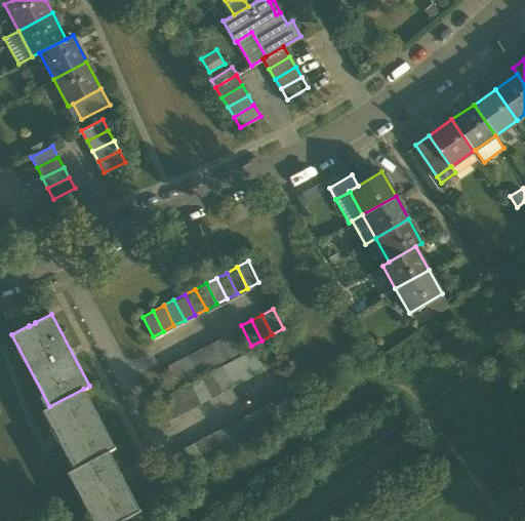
[(241,325),(230,331),(241,351),(251,346),(241,325)]
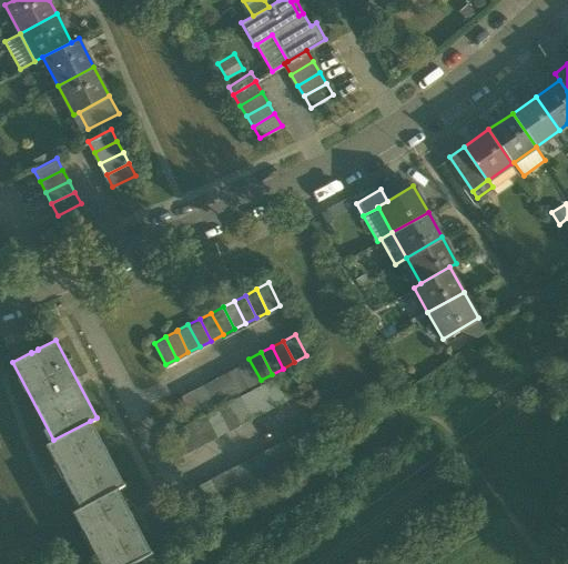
[(249,359),(237,364),(249,386),(261,380),(249,359)]
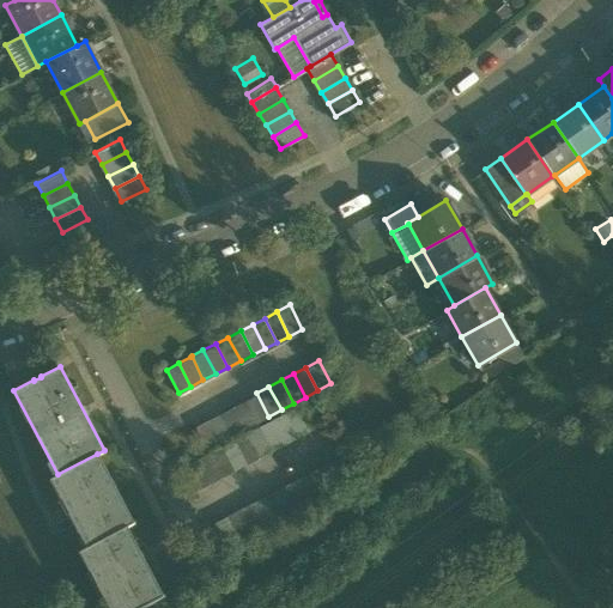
[(256,393),(244,399),(256,423),(268,417),(256,393)]
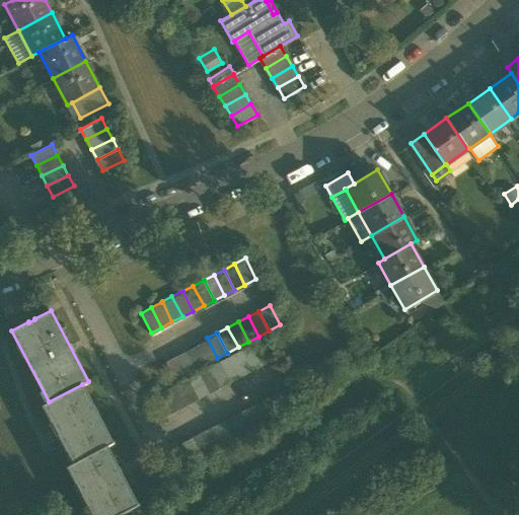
[(207,338),(197,344),(207,363),(217,358),(207,338)]
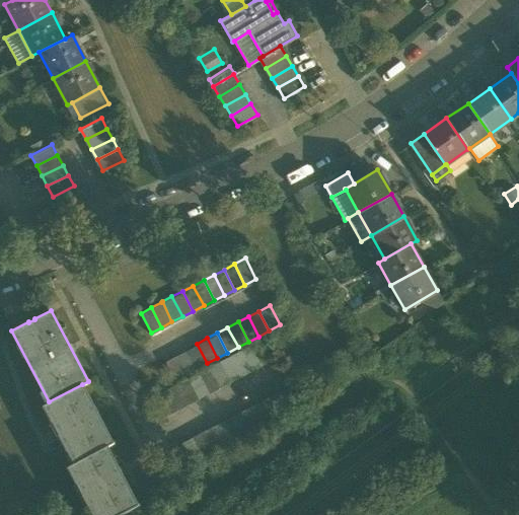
[(261,364),(272,359),(261,338),(250,344),(261,364)]
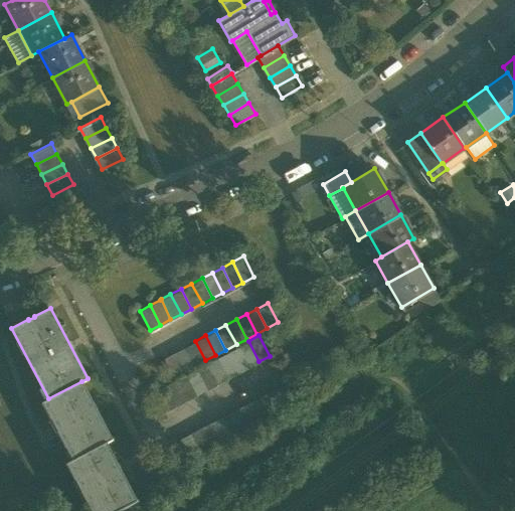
[(195,341),(185,346),(195,366),(205,360),(195,341)]
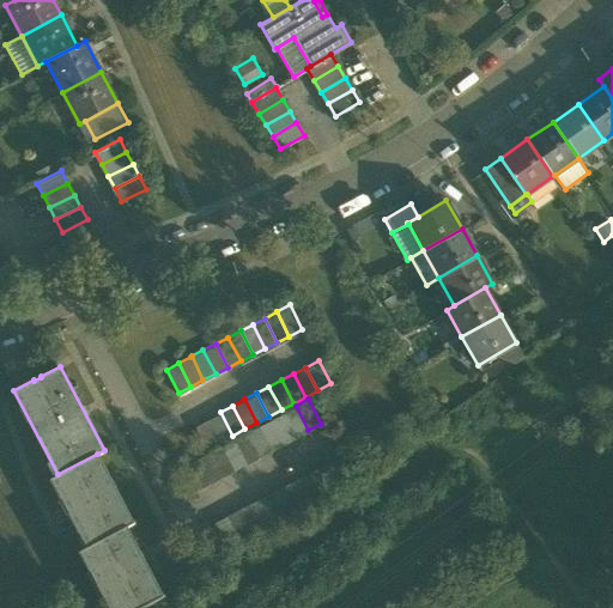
[(296,437),(308,430),(296,406),(283,412),(296,437)]
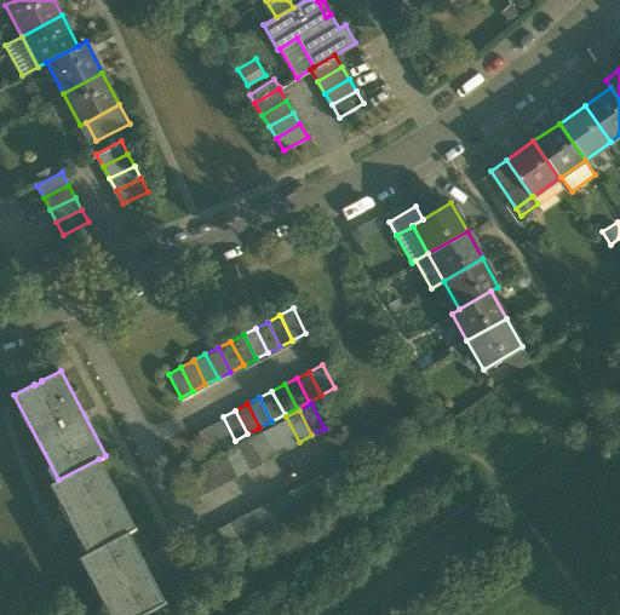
[(223,417),(211,424),(223,447),(235,441),(223,417)]
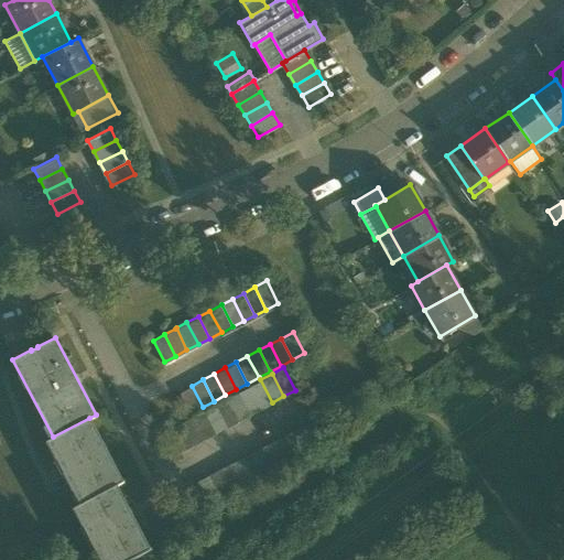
[(261,408),(272,402),(260,379),(249,386),(261,408)]
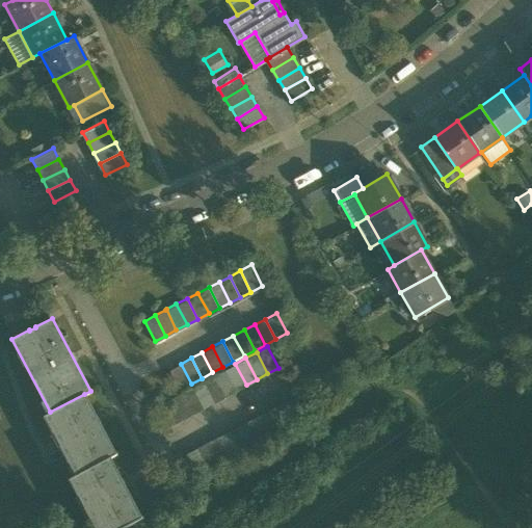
[(181,389),(191,384),(181,364),(169,369),(181,389)]
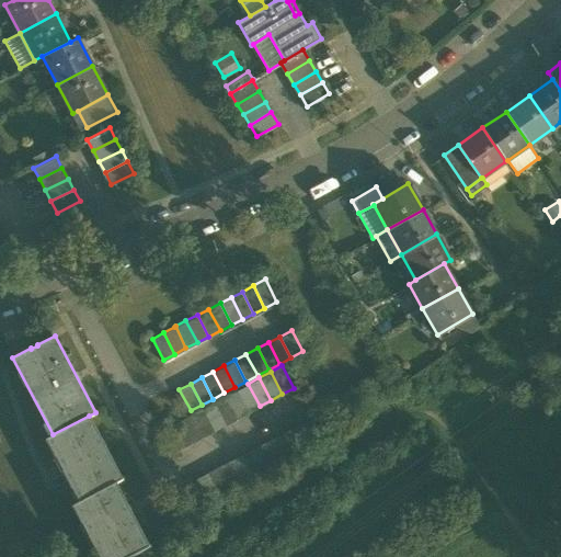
[(248,412),(260,406),(248,384),(237,389),(248,412)]
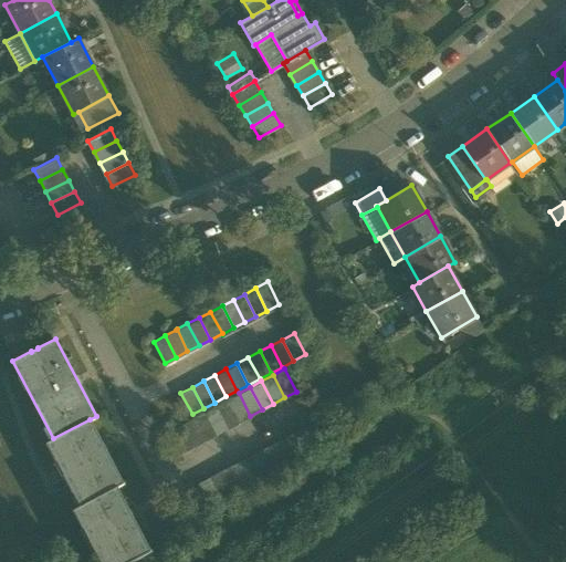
[(239,422),(250,416),(239,393),(227,399),(239,422)]
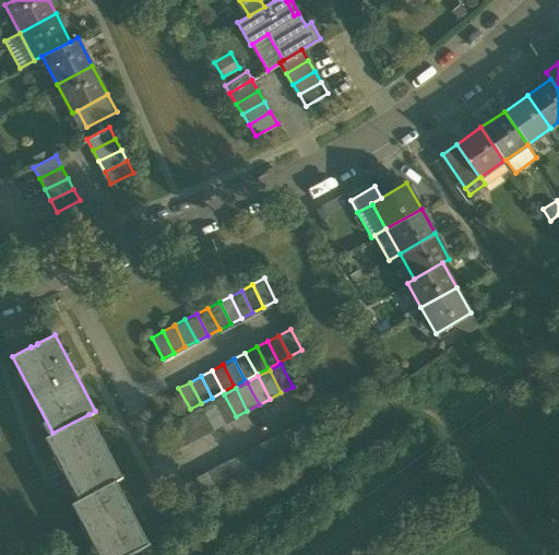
[(225,423),(236,416),(224,394),(213,400),(225,423)]
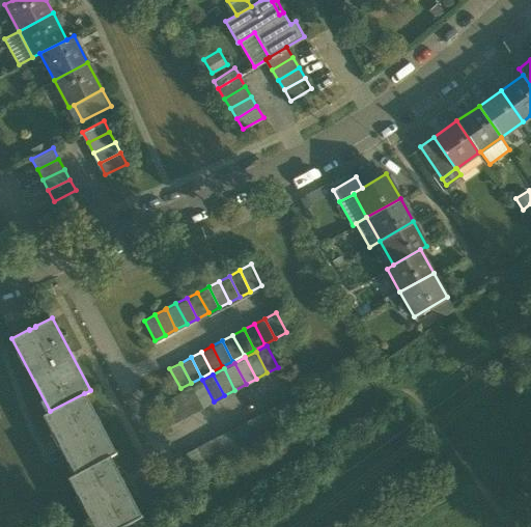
[(202,407),(214,401),(202,380),(192,386),(202,407)]
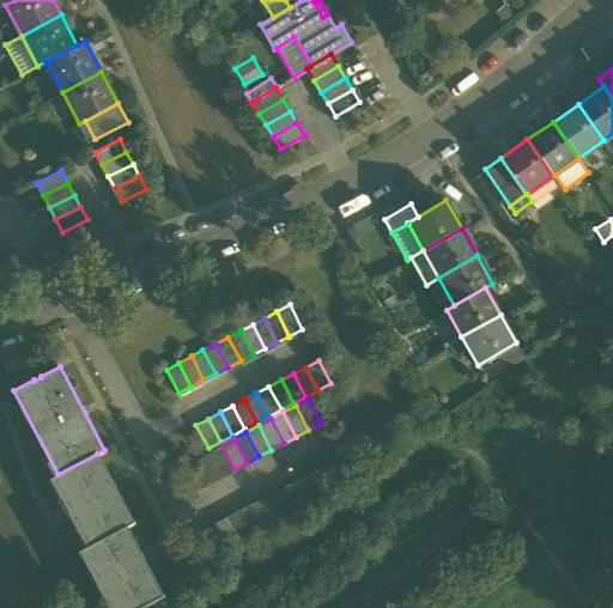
[(222,475),(234,469),(222,445),(208,451),(222,475)]
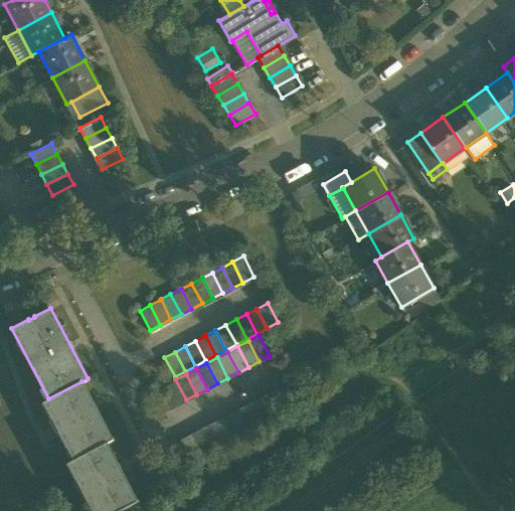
[(175,405),(186,399),(175,379),(165,384),(175,405)]
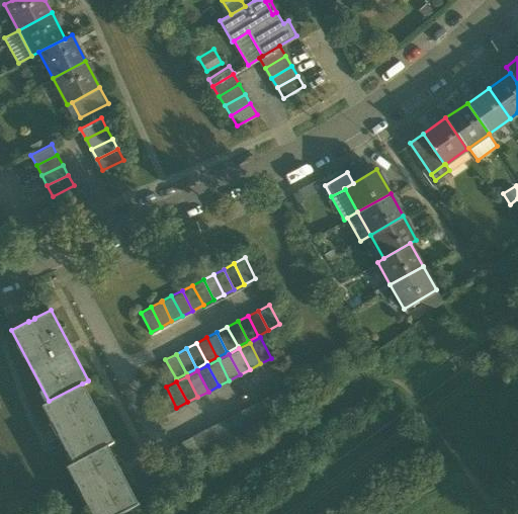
[(112,442),(82,383),(49,401),(41,405),(73,462),(106,445),(112,442)]
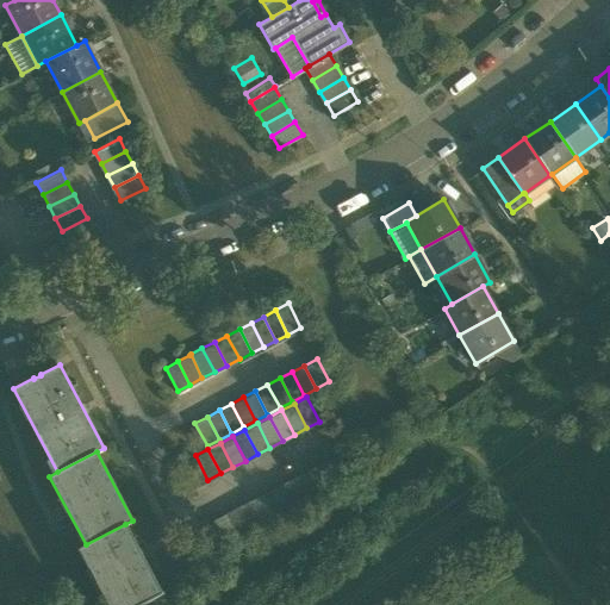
[(336,485),(349,478),(336,454),(323,460),(336,485)]
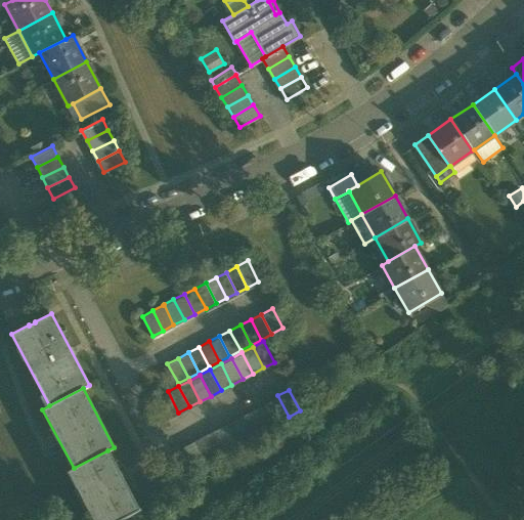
[(168,418),(178,413),(168,391),(157,397),(168,418)]
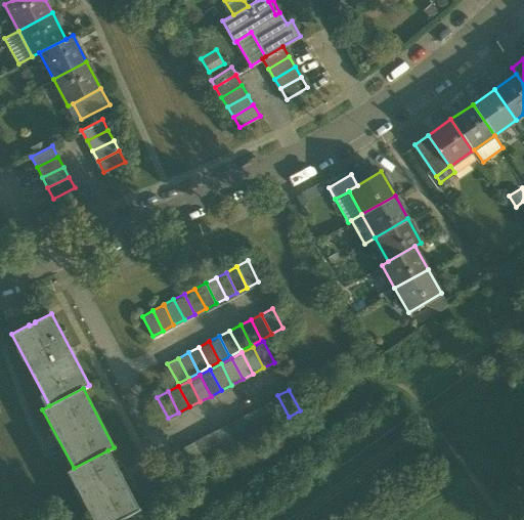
[(278,422),(289,417),(277,395),(267,401),(278,422)]
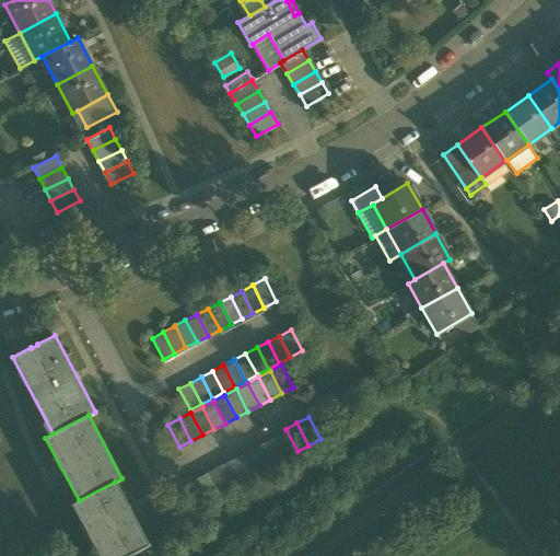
[(286,458),(298,451),(286,429),(275,435),(286,458)]
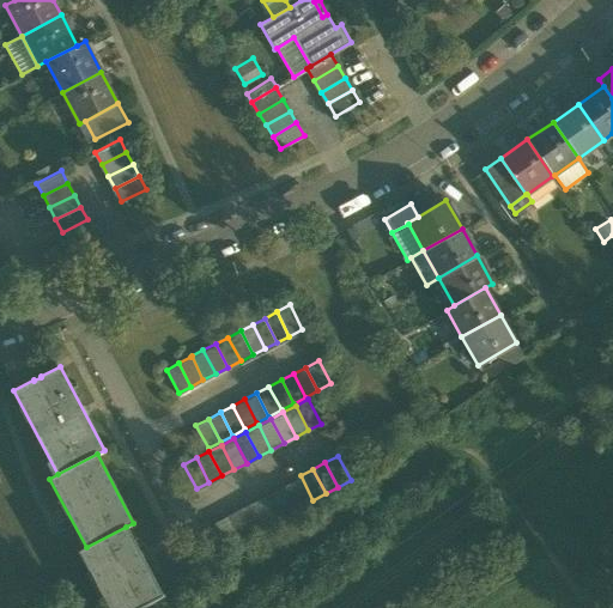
[(301,506),(313,500),(301,475),(287,482),(301,506)]
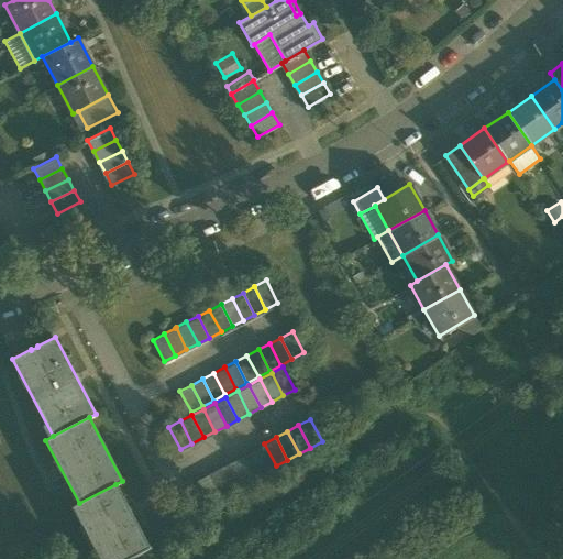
[(265,471),(276,466),(264,444),(253,449),(265,471)]
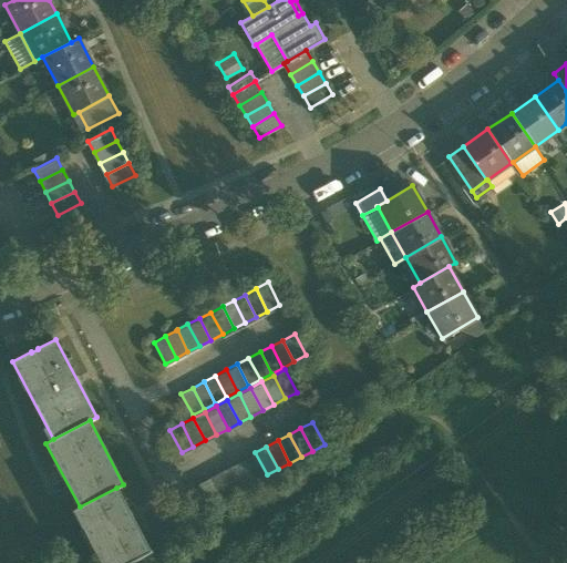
[(255,481),(267,474),(255,452),(244,459),(255,481)]
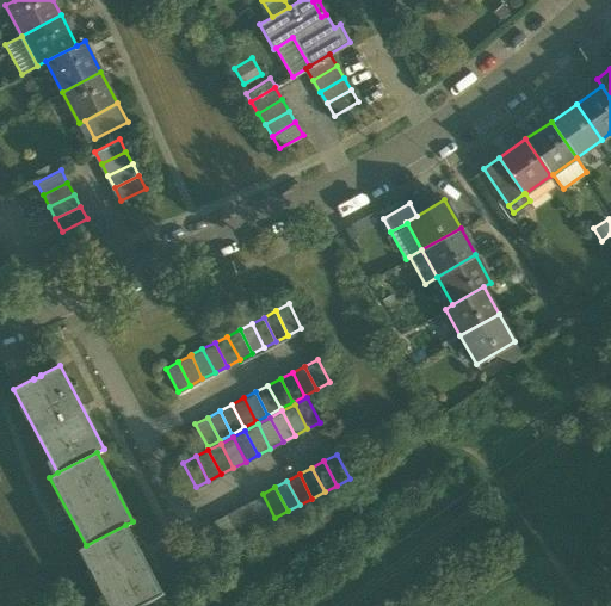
[(263,524),(275,518),(263,494),(250,500),(263,524)]
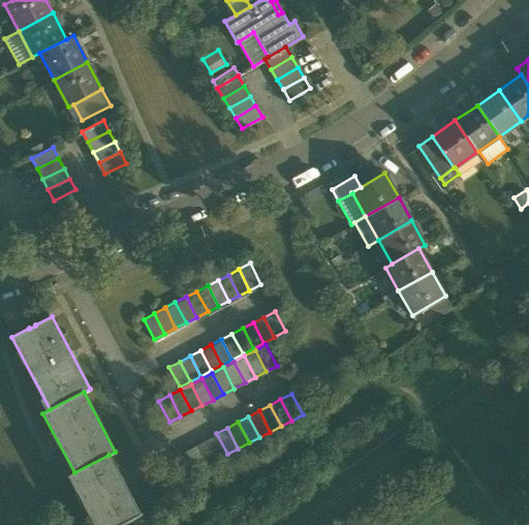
[(217,460),(227,454),(216,433),(206,438),(217,460)]
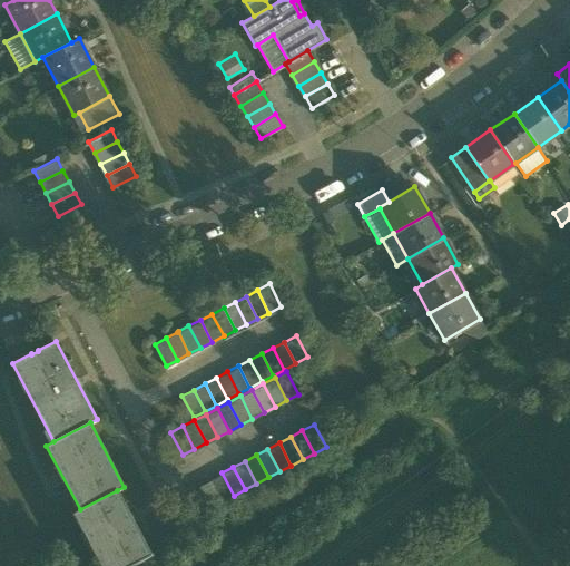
[(222,501),(234,496),(222,472),(209,479),(222,501)]
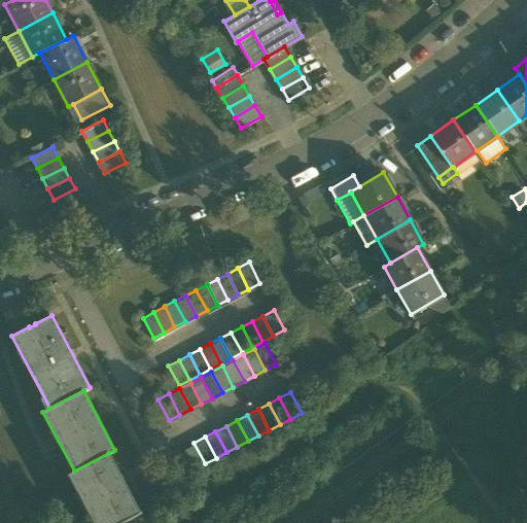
[(195,469),(205,463),(194,443),(183,448),(195,469)]
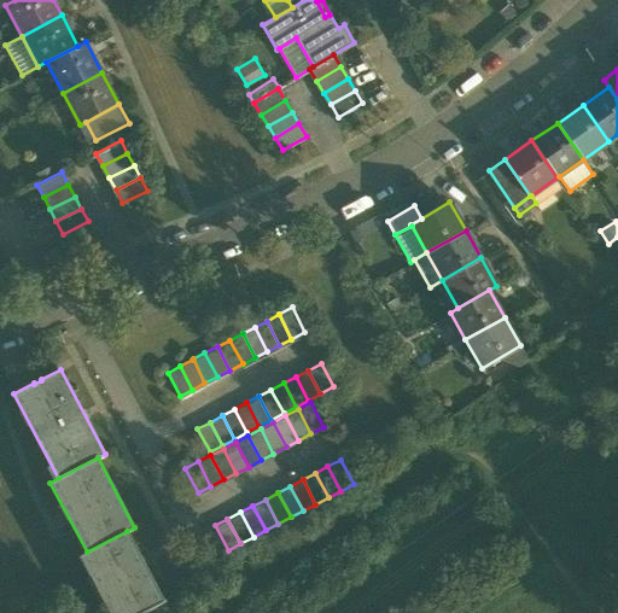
[(163,601),(127,531),(87,552),(80,555),(109,612),(139,612),(144,611),(145,611),(163,601)]
